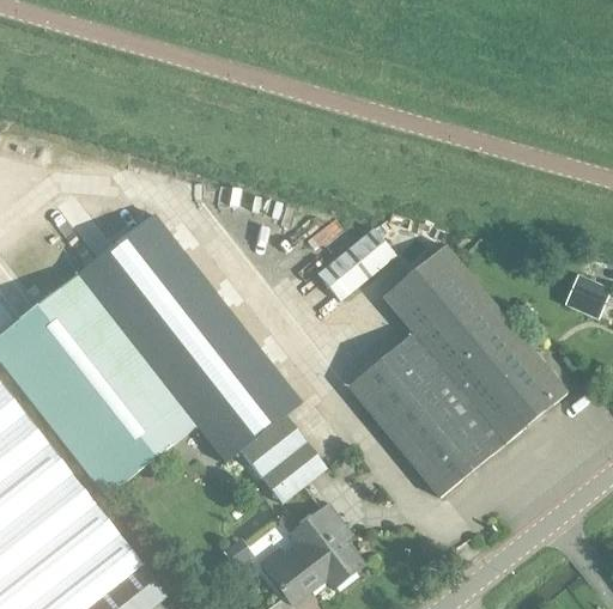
[(152,214),(77,273),(0,333),(0,360),(105,495),(196,425),(224,461),(250,440),(292,493),(326,467),(285,414),(299,402),(152,214)]
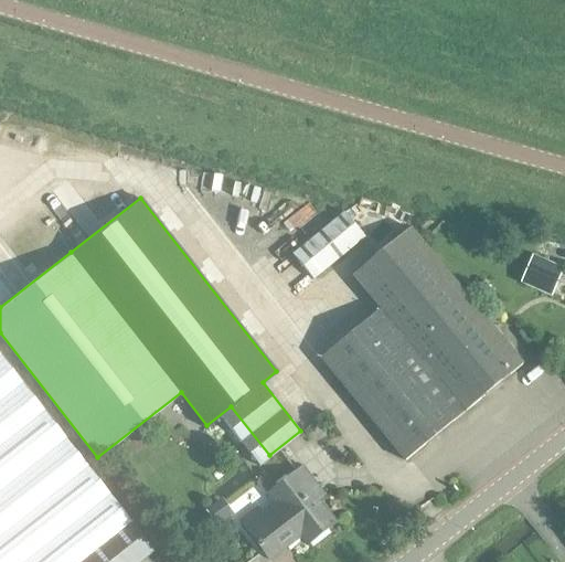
[(345,211),(289,257),(309,282),(366,235),(345,211)]
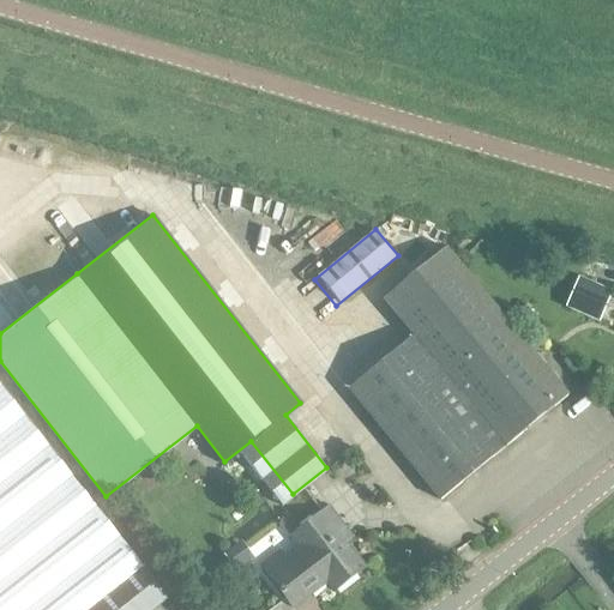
[(414,333),(349,385),(440,496),(566,392),(536,355),(552,342),(521,305),(505,318),(446,247),(384,297),(414,333)]
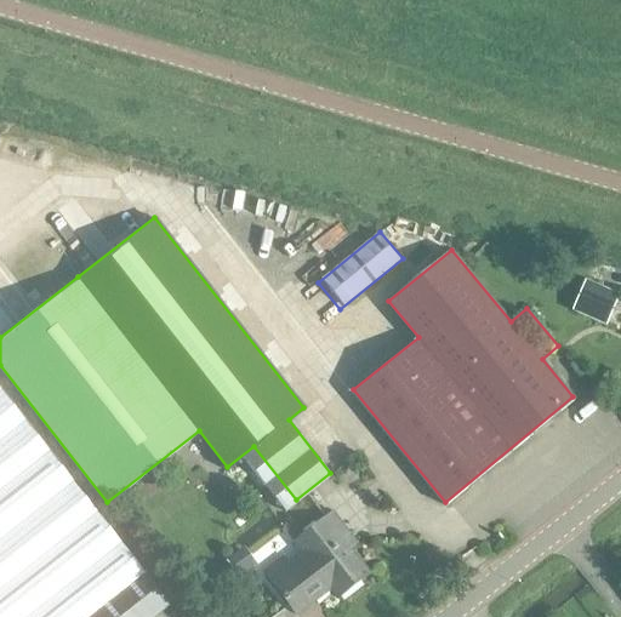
[(607,323),(619,293),(585,279),(571,308),(607,323)]
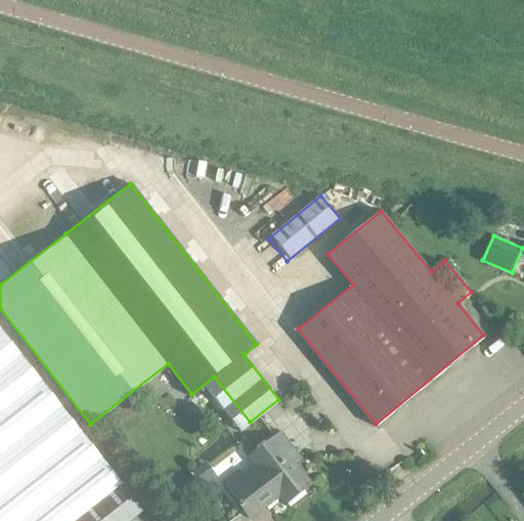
[(0,520),(126,520),(141,509),(121,483),(123,481),(0,326),(0,520)]
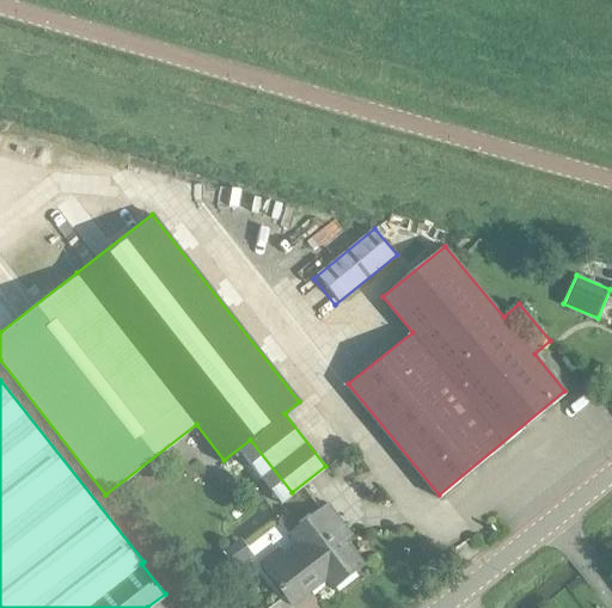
[(363,564),(337,530),(344,526),(329,504),(291,533),(299,544),(285,554),(281,551),(262,565),(291,605),(325,578),(332,588),(363,564)]
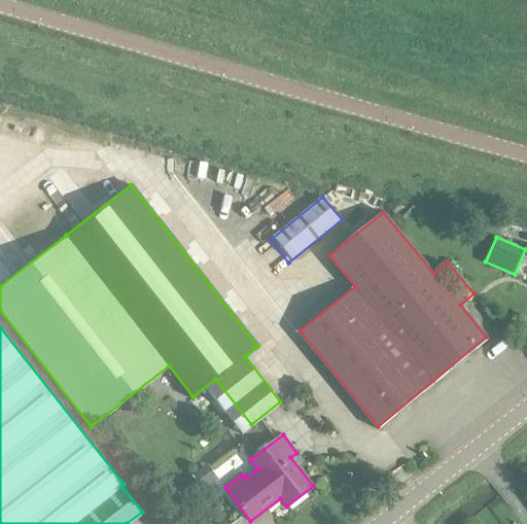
[(208,461),(194,472),(203,485),(218,475),(208,461)]
